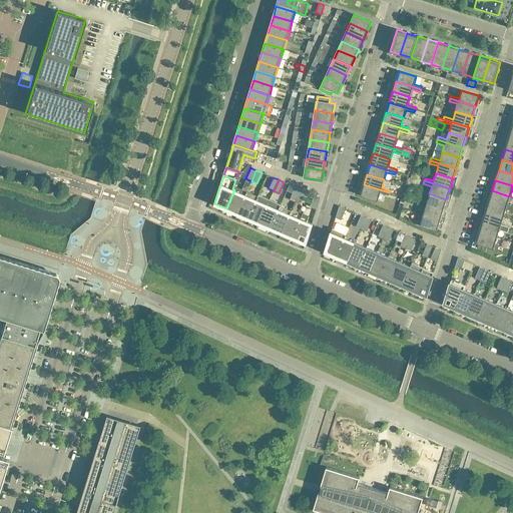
[(377,200),(380,192),(388,195),(389,192),(364,184),(360,195),(377,200)]
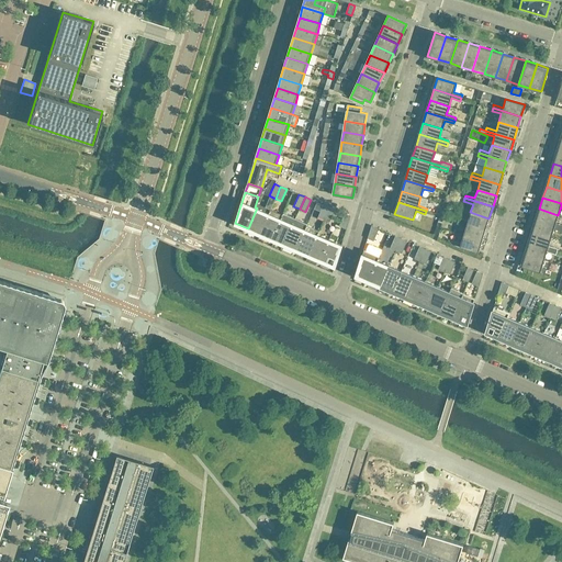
[(317,216),(324,220),(328,208),(323,204),(317,216)]
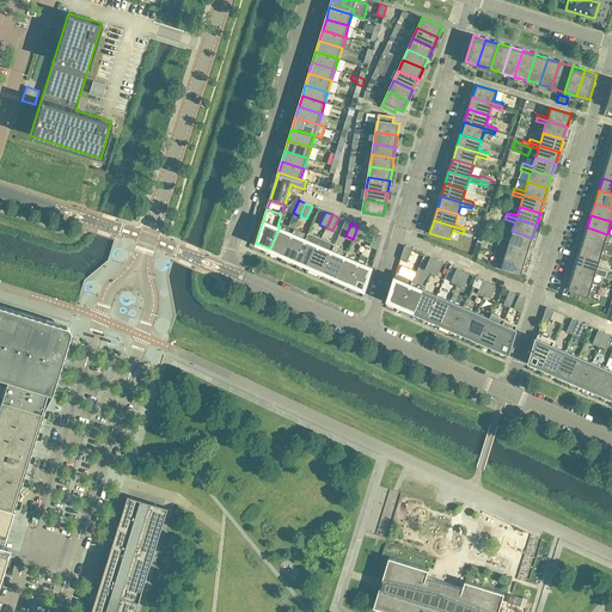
[(293,232),(292,232),(280,226),(270,249),(283,255),(293,232)]
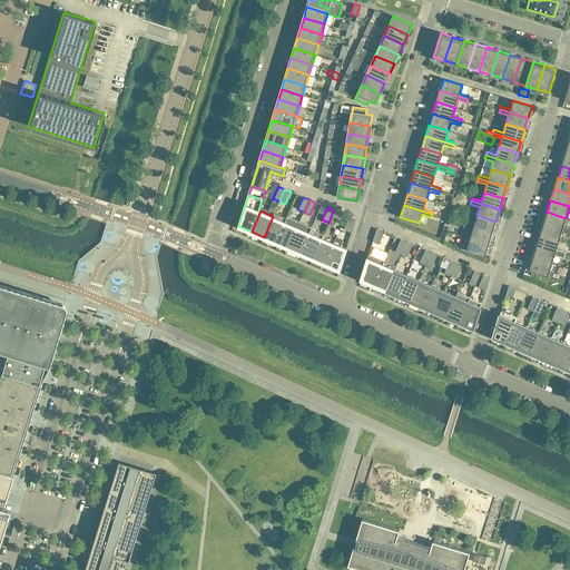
[(340,213),(333,210),(328,223),(334,225),(340,213)]
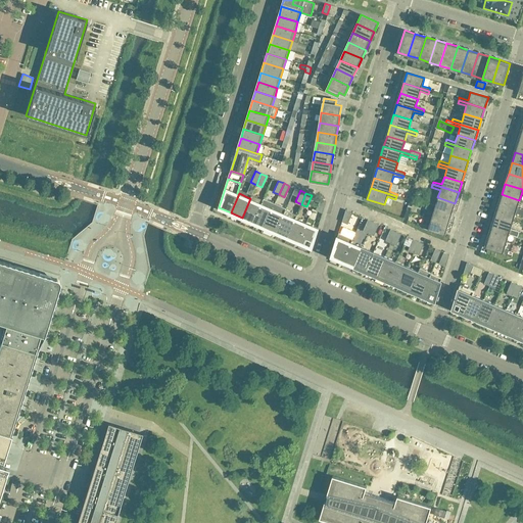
[(522,209),(517,207),(519,200),(502,194),(498,205),(522,212),(522,209)]
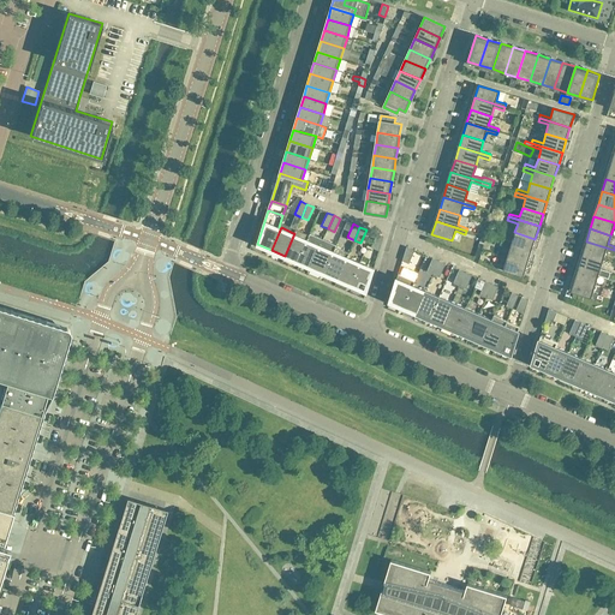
[(308,239),(310,236),(296,230),(293,233),(294,233),(285,256),(298,262),(308,239)]
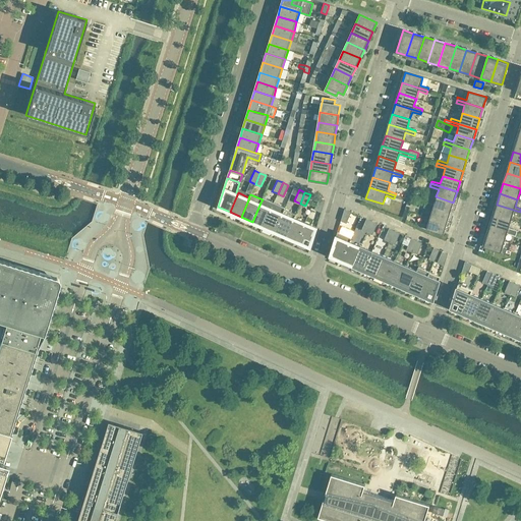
[(450,213),(453,203),(436,196),(433,205),(424,201),(423,205),(450,213)]
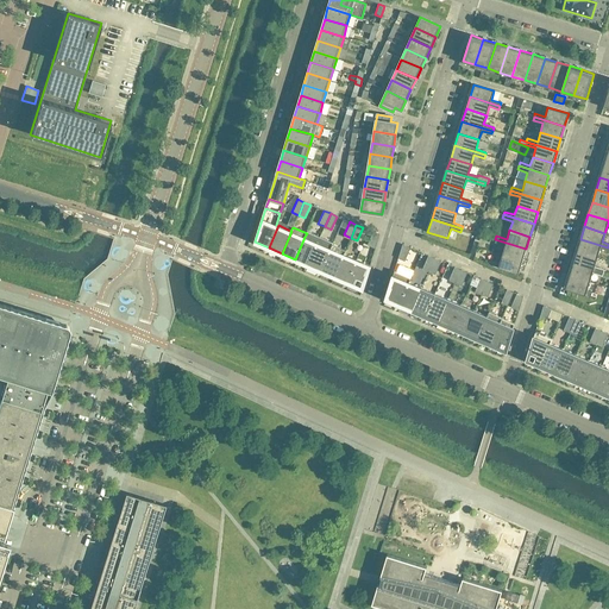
[(308,264),(319,238),(307,232),(307,233),(305,237),(295,259),(308,264)]
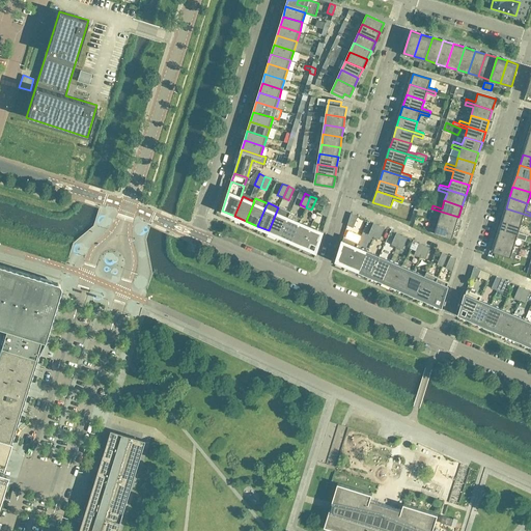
[(327,217),(331,204),(325,202),(320,214),(327,217)]
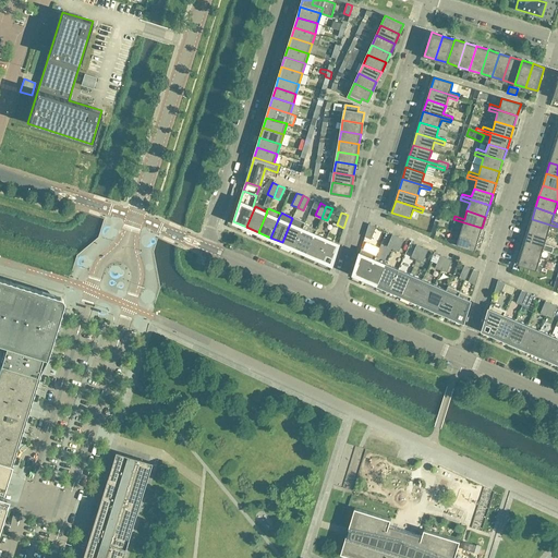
[(298,220),(292,218),(282,242),(294,247),(303,228),(302,227),(304,223),(298,220)]
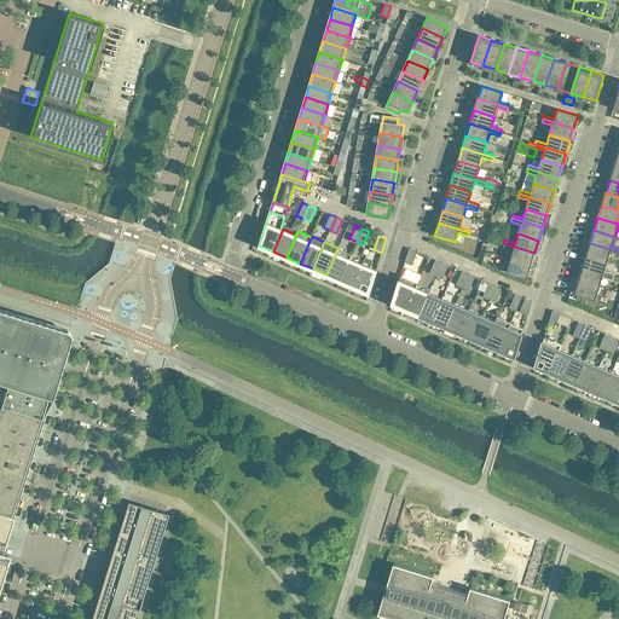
[(531,265),(534,253),(503,243),(503,247),(513,249),(510,259),(531,265)]
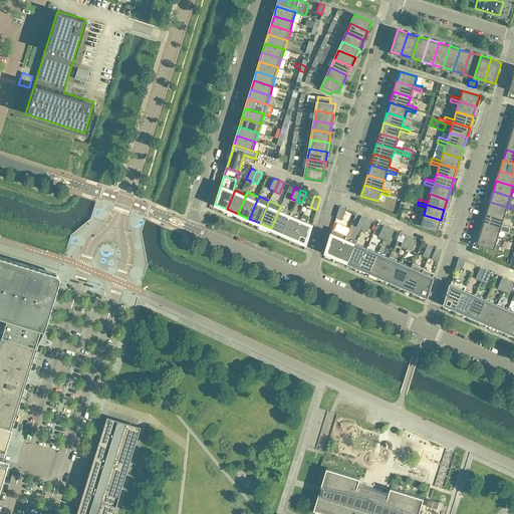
[(504,217),(506,210),(513,212),(513,209),(490,202),(487,212),(504,217)]
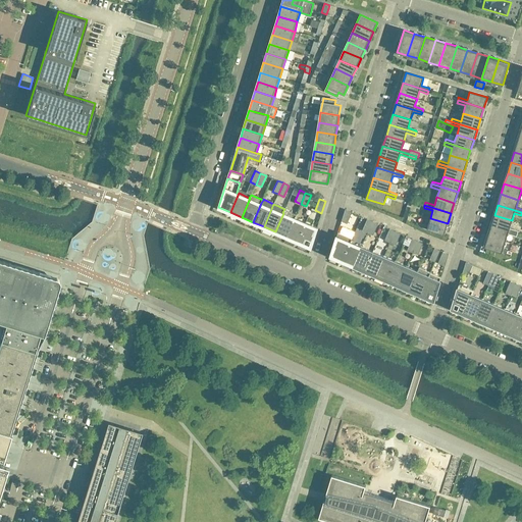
[(286,237),(295,217),(295,218),(297,214),(284,209),(282,212),(283,213),(275,231),(286,237)]
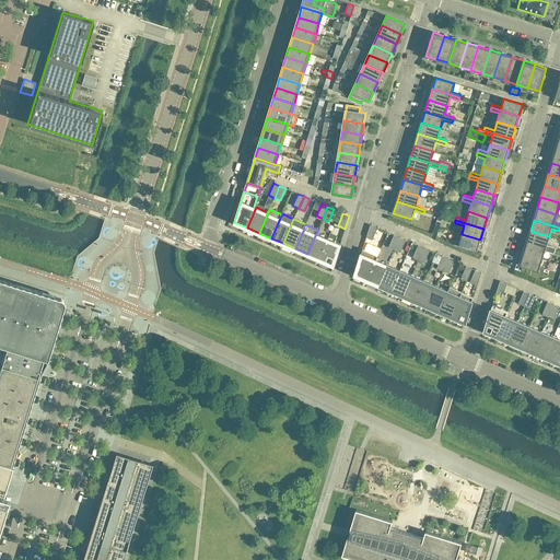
[(372,240),(377,228),(370,225),(365,237),(372,240)]
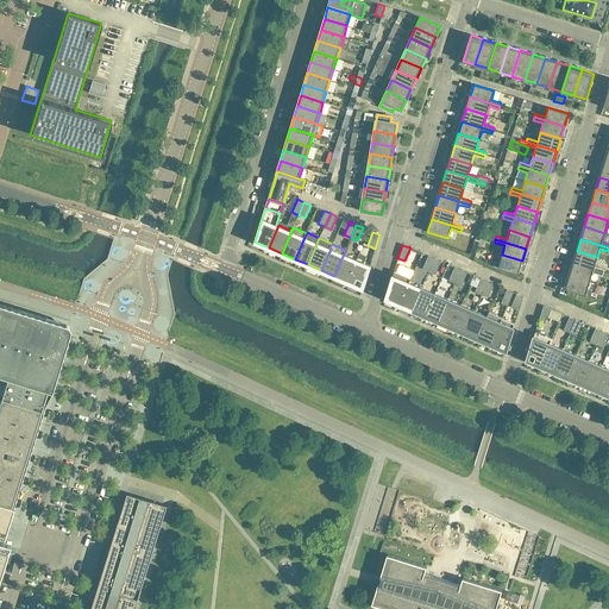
[(594,267),(597,257),(577,251),(573,263),(603,272),(604,270),(594,267)]
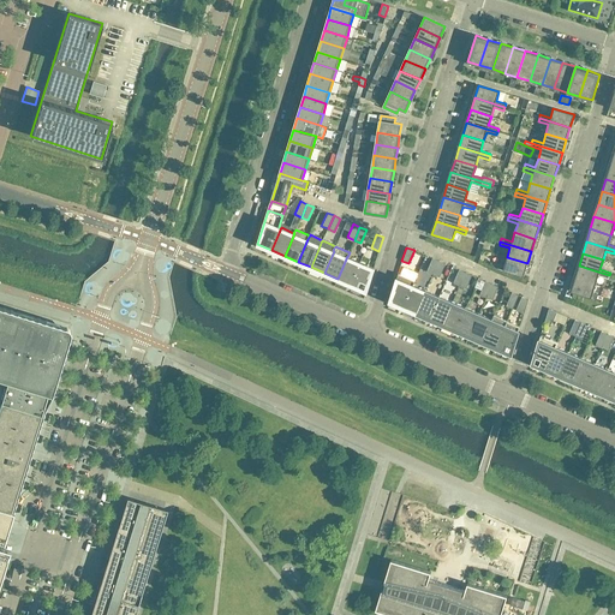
[(360,262),(347,257),(347,256),(338,279),(351,285),(360,262)]
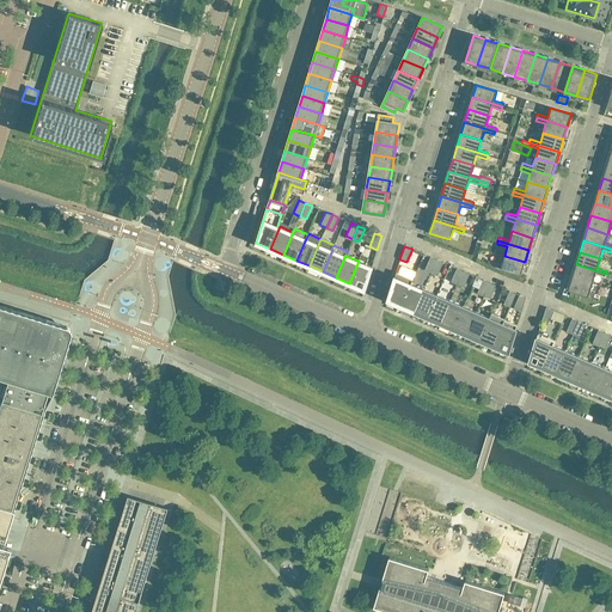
[(521,275),(525,262),(505,256),(501,265),(494,263),(493,267),(501,269),(521,275)]
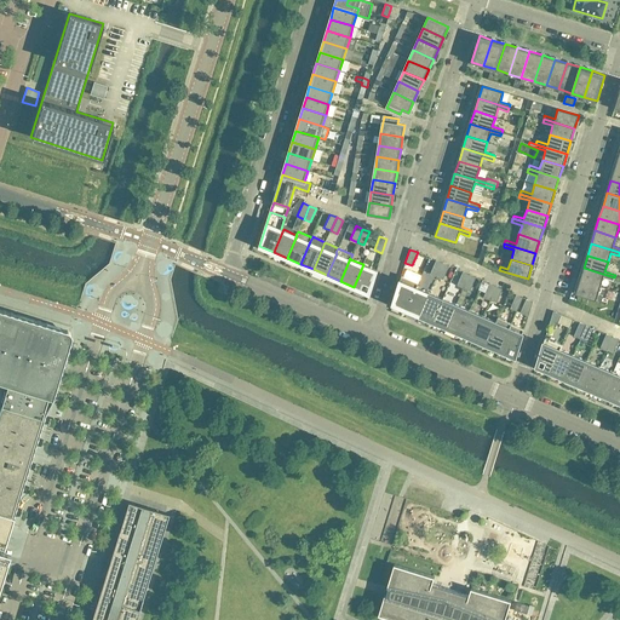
[(430,274),(436,276),(442,263),(436,260),(430,274)]
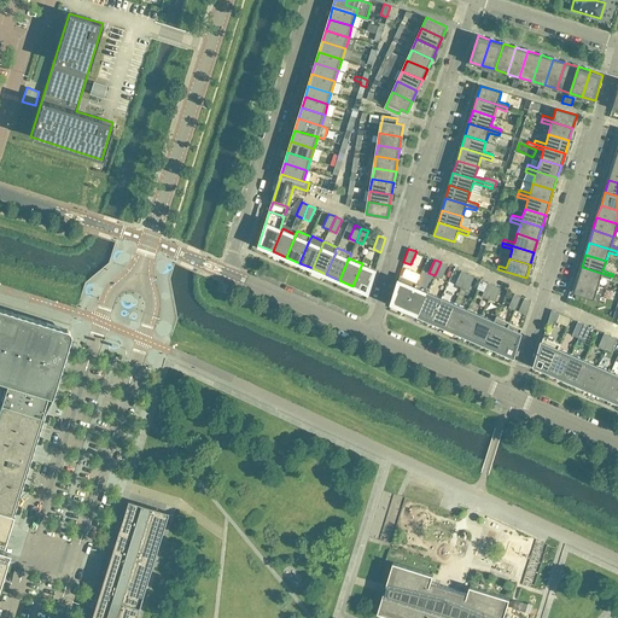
[(447,266),(441,262),(435,275),(442,279),(447,266)]
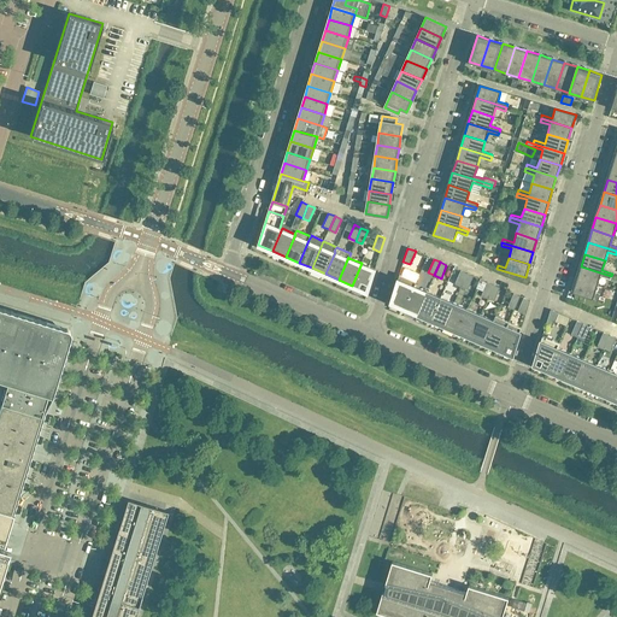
[(368,292),(375,269),(362,263),(352,286),(368,292)]
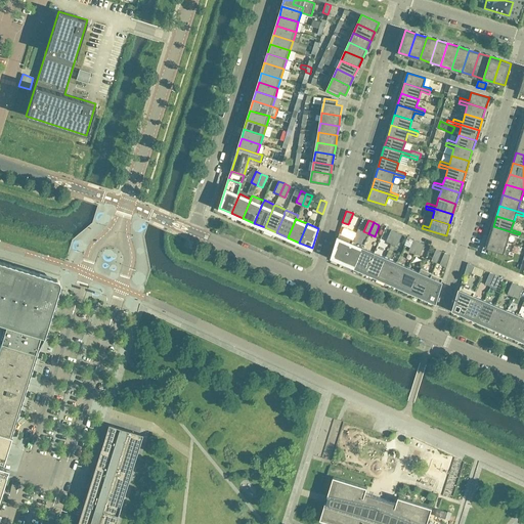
[(507,243),(510,234),(518,237),(519,234),(493,226),(489,237),(507,243)]
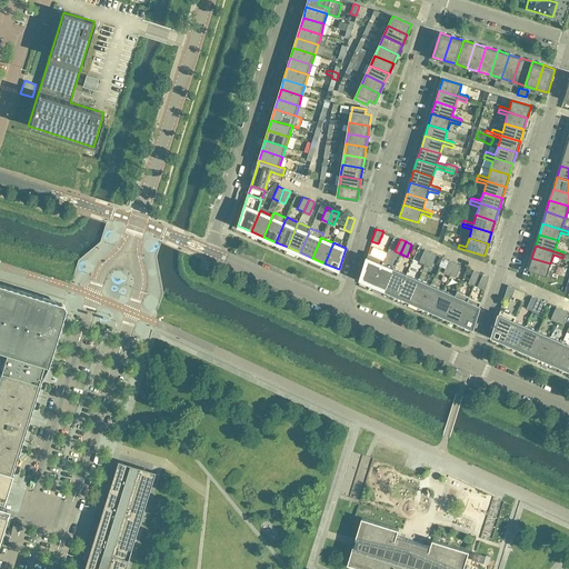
[(419,262),(425,265),(430,252),(425,250),(419,262)]
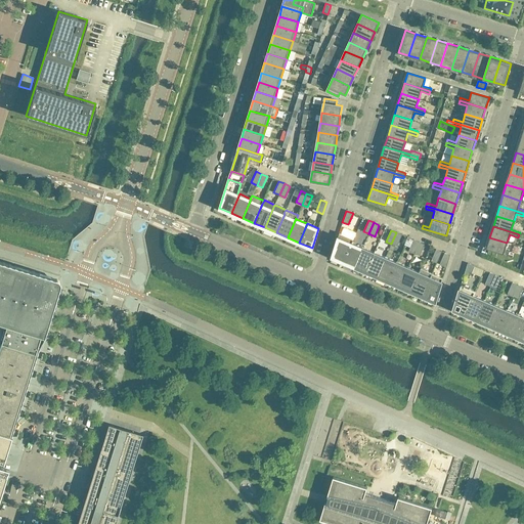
[(401,234),(396,232),(391,244),(397,246),(401,234)]
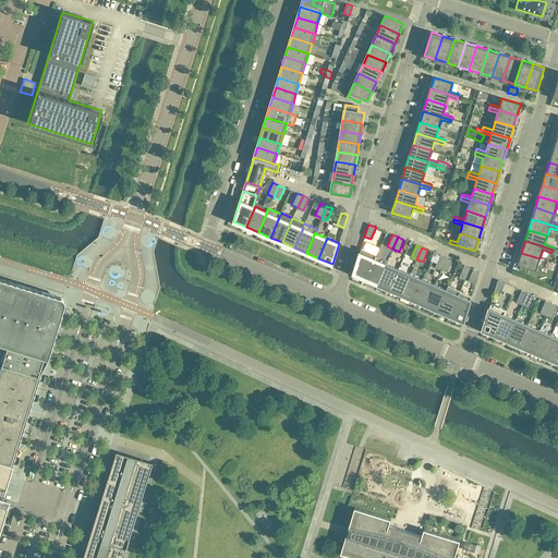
[(365,279),(375,258),(376,255),(361,249),(353,274),(365,279)]
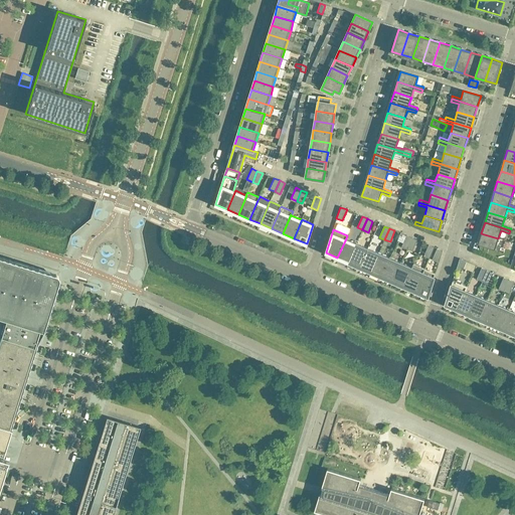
[(496,246),(498,238),(481,233),(478,243),(495,249),(494,251),(499,252),(500,247),(496,246)]
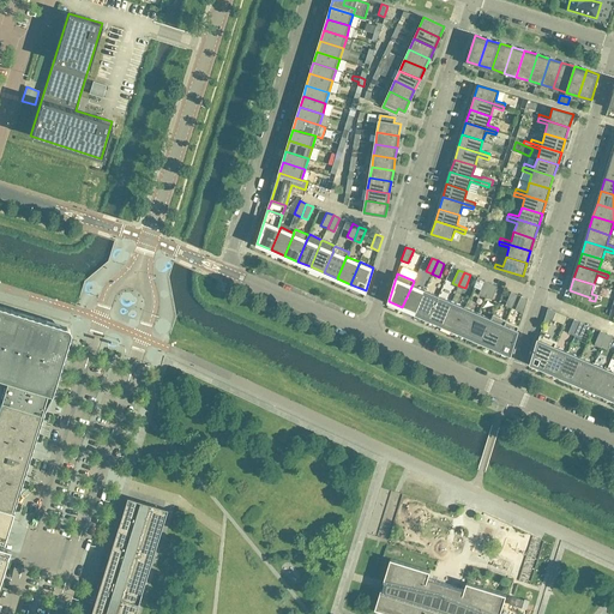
[(479,294),(485,296),(491,283),(485,281),(479,294)]
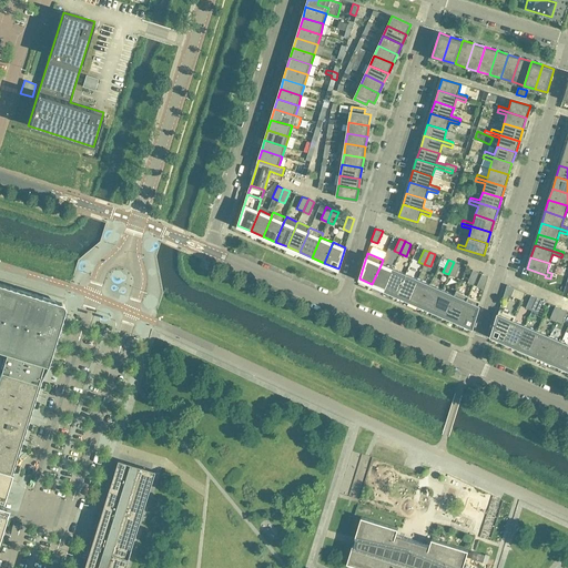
[(459,265),(454,262),(448,274),(455,277),(459,265)]
